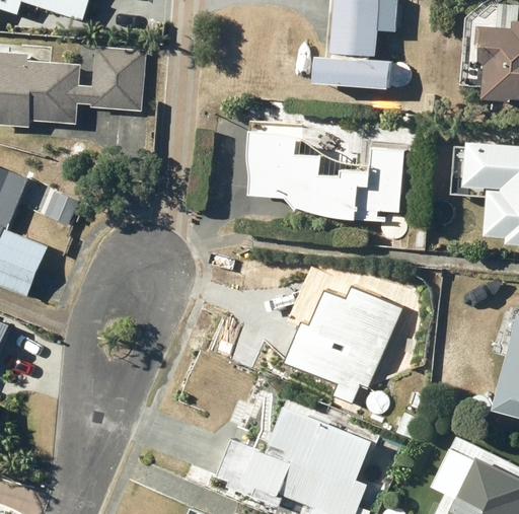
[(0,0),(0,9),(10,13),(14,0),(17,0),(76,19),(82,0),(0,0)]
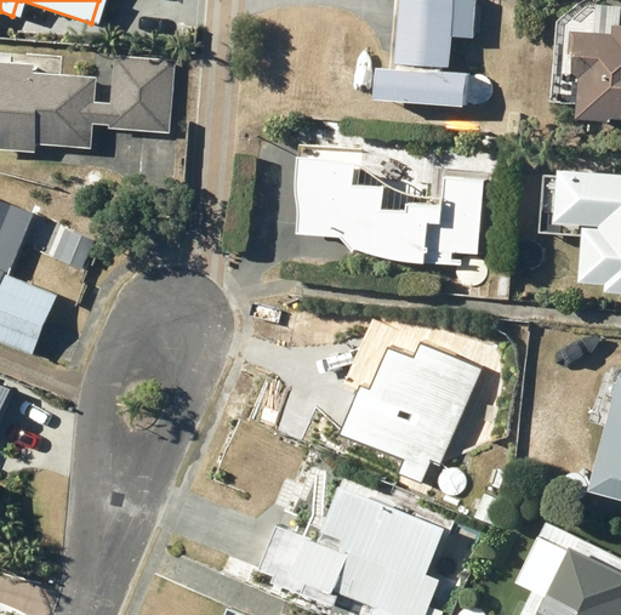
[(374,98),(461,107),(465,72),(445,70),(449,36),(468,39),(471,0),(400,0),(394,69),(376,68),(374,98)]
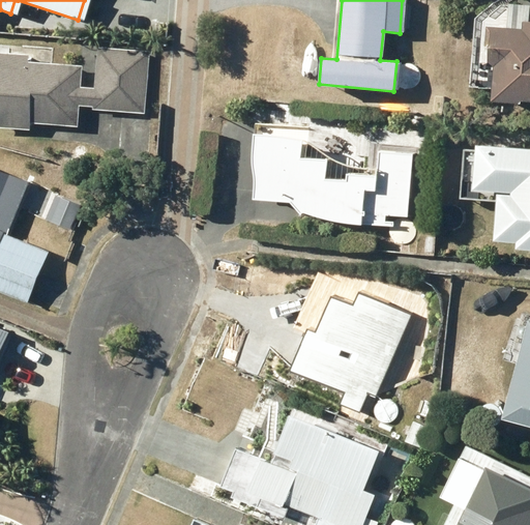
[(529,20),(522,20),(521,29),(483,27),(481,58),(488,58),(487,64),(492,65),(490,100),(519,103),(520,98),(529,98),(529,20)]
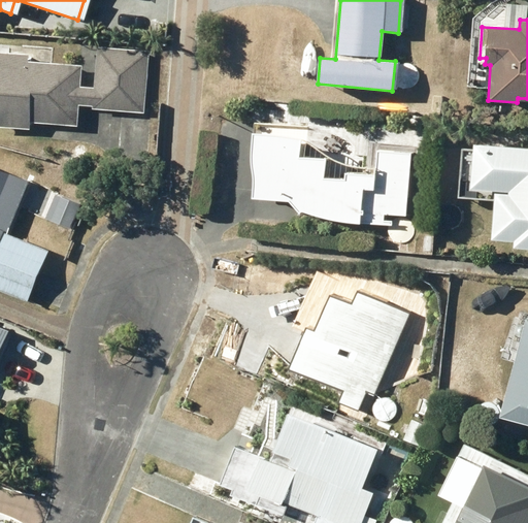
[(137,112),(142,52),(91,48),(88,91),(86,108),(86,109),(137,112)]
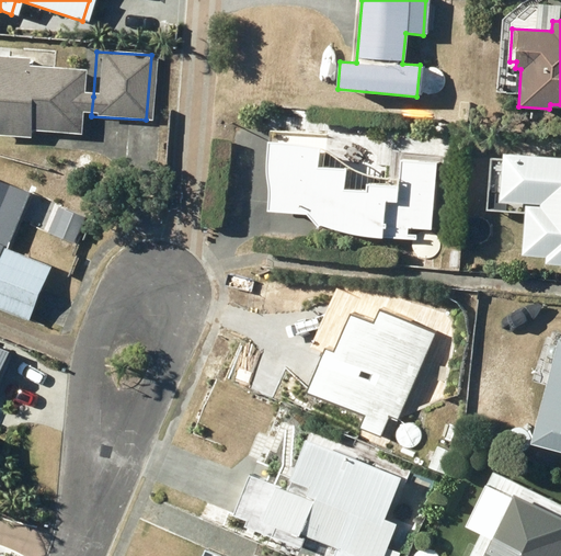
[(81,72),(22,67),(22,59),(0,57),(0,135),(25,138),(26,129),(76,134),(78,114),(79,95),(81,72)]
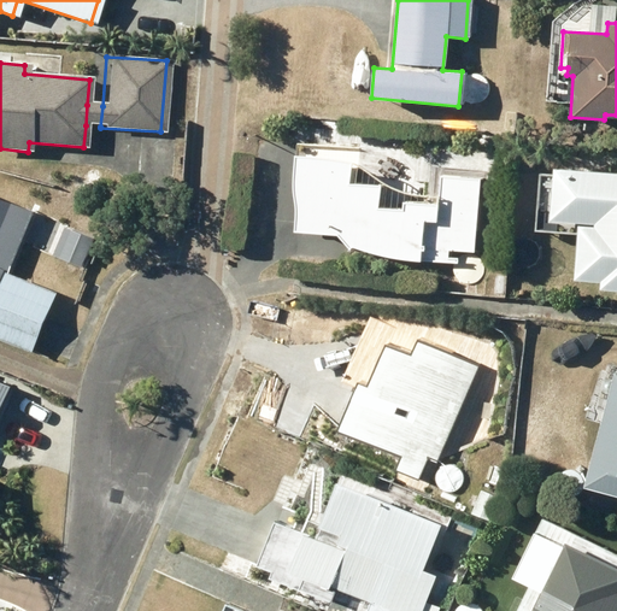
[(401,207),(378,206),(381,183),(348,181),(351,157),(294,151),(294,160),(283,159),(282,176),(293,177),(295,204),(293,227),(338,231),(350,246),(353,242),(369,250),(386,254),(401,258),(418,260),(457,264),(457,259),(447,259),(448,251),(472,253),(480,181),(439,176),(436,205),(403,203),(401,207)]
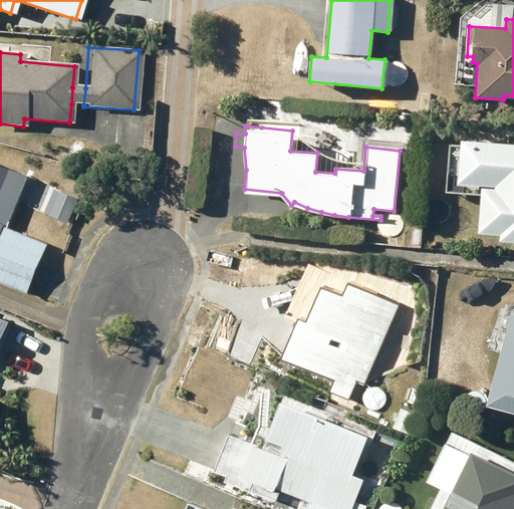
[(36,131),(36,143),(49,143),(50,131),(36,131)]
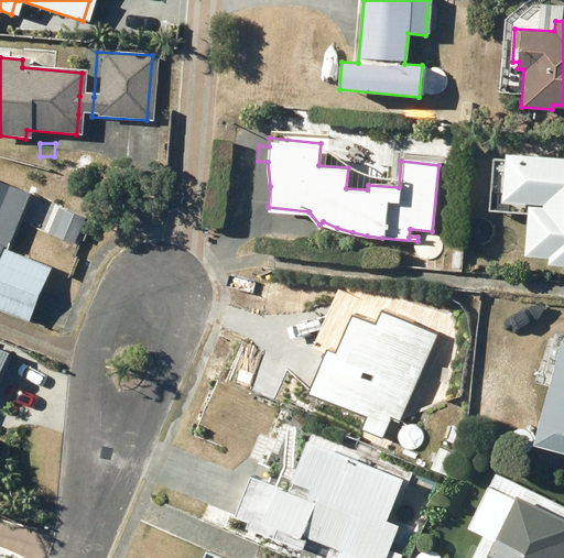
[(523,253),(548,255),(546,263),(563,264),(563,156),(506,153),(502,199),(527,201),(523,253)]
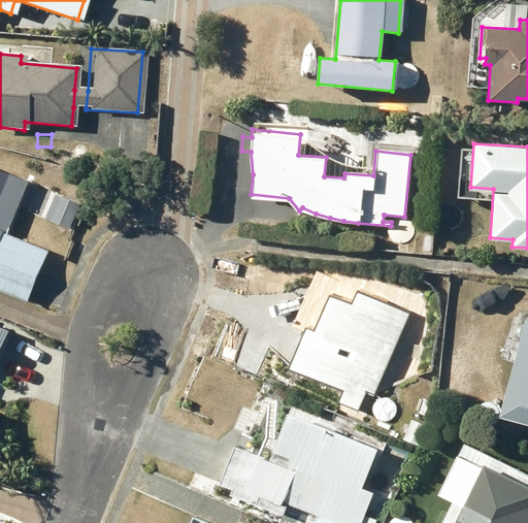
[(4,235),(27,183),(0,170),(0,292),(25,303),(46,254),(4,235)]
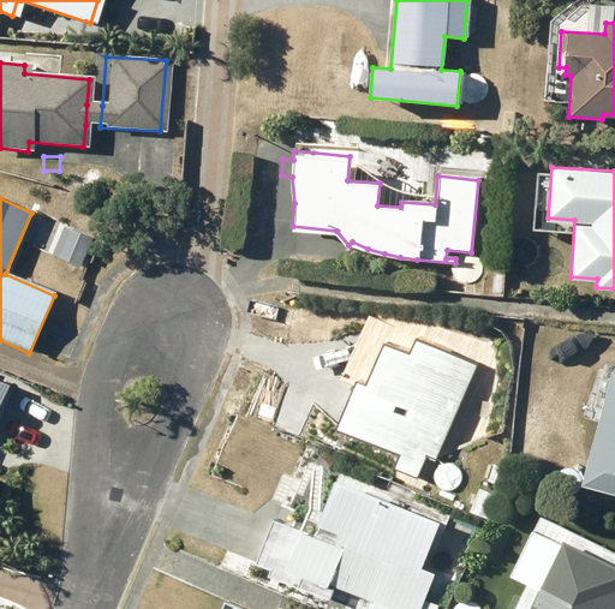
[(335,429),(399,457),(392,470),(416,481),(425,459),(434,463),(477,366),(417,339),(410,354),(384,342),(366,383),(358,380),(335,429)]
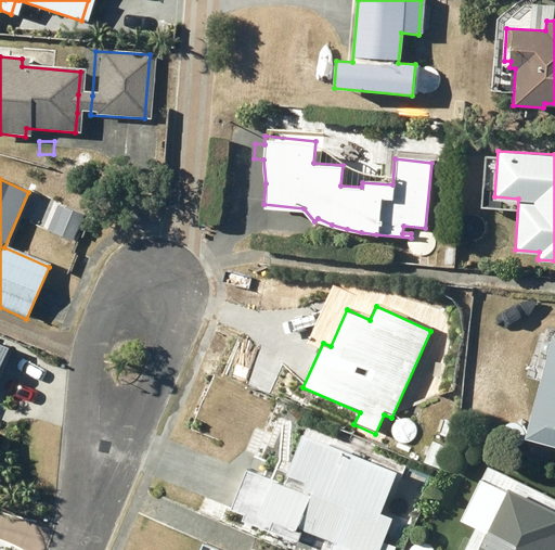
[(554,334),(525,438),(554,446),(554,334)]
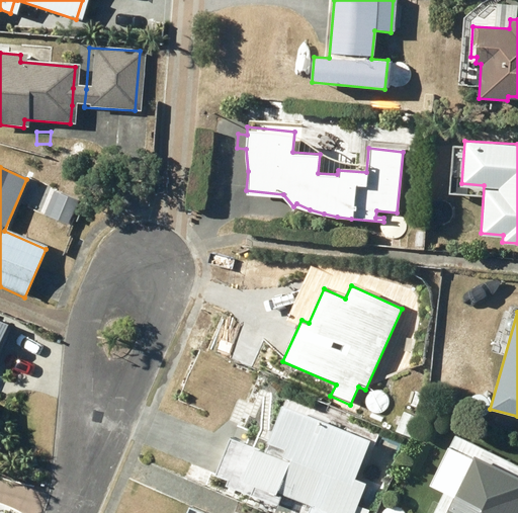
[(0,370),(18,330),(0,321),(0,370)]
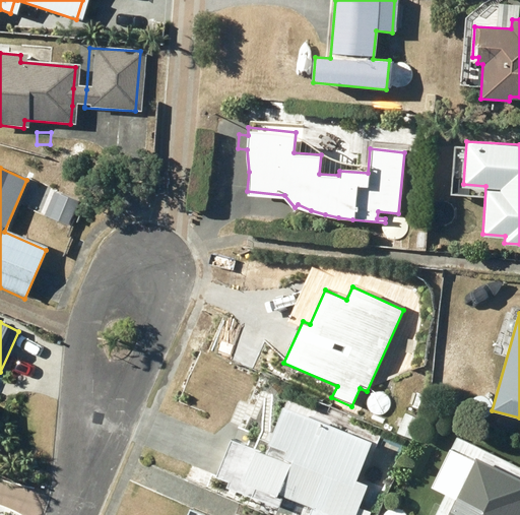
[(231,441),(215,478),(228,484),(224,491),(242,498),(243,495),(278,509),(283,497),(312,509),(309,514),(356,514),(368,489),(360,485),(376,445),(281,406),(266,444),(258,440),(254,451),(231,441)]
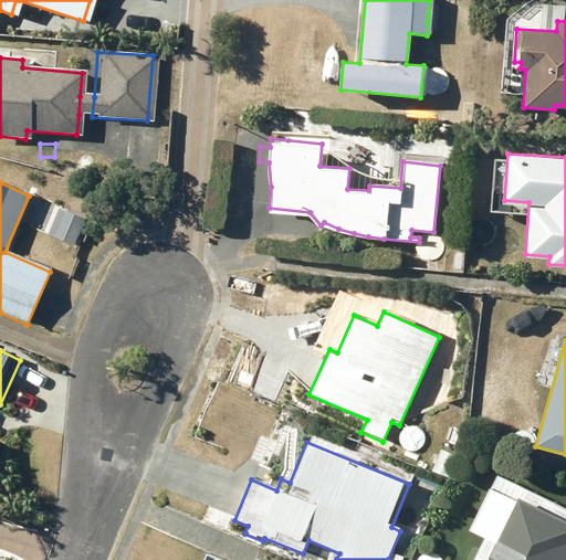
[(565,559),(565,510),(513,485),(491,529),(500,534),(486,559),(565,559)]
